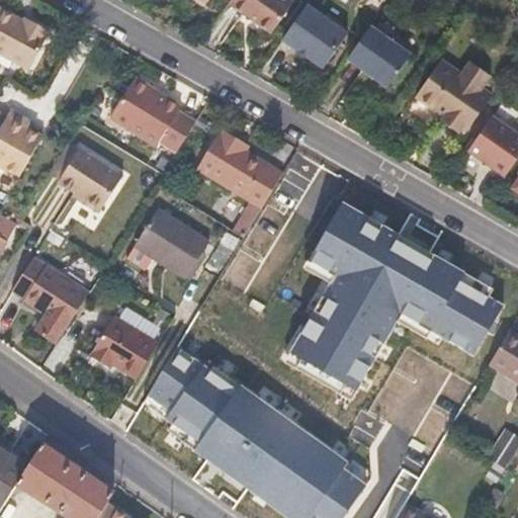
[(185,0),(200,10),(206,0),(185,0)]
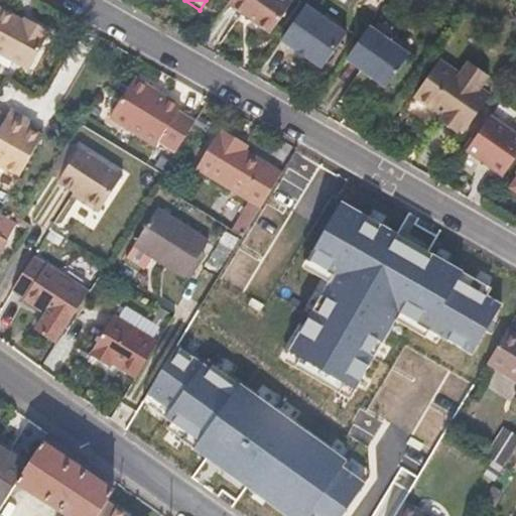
[(269,35),(290,3),(286,0),(230,0),(226,6),(269,35)]
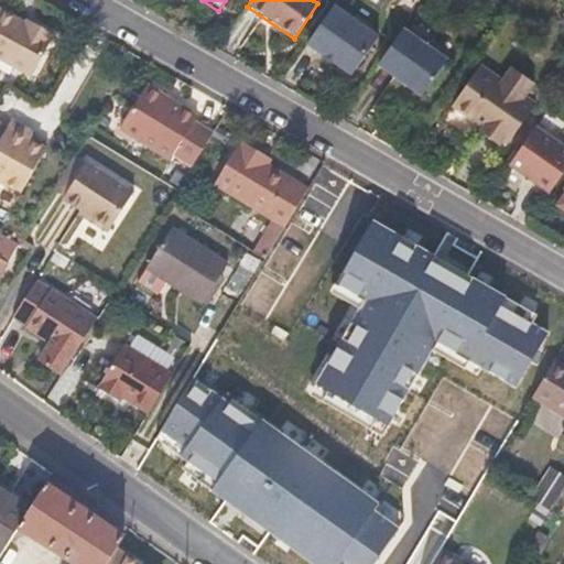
[(350,76),(376,41),(331,9),(304,45),(350,76)]
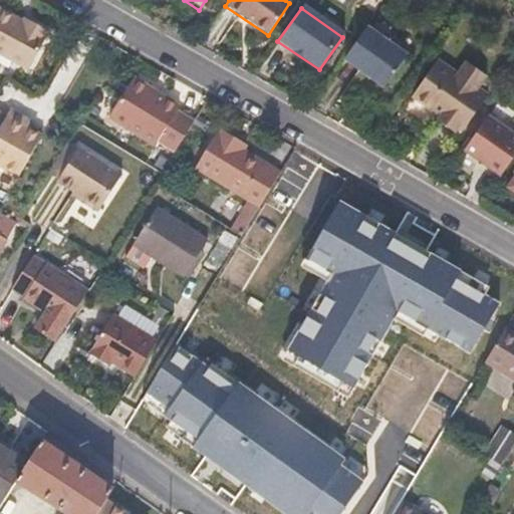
[(0,9),(0,53),(30,70),(52,30),(33,20),(29,24),(0,9)]
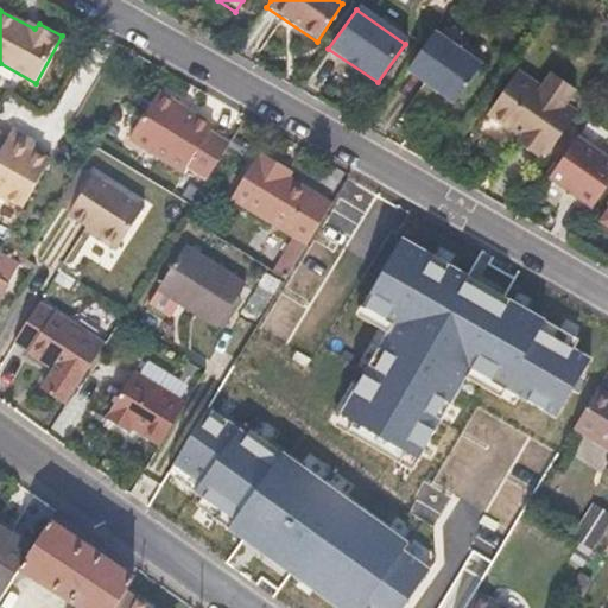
[(454,103),(480,67),(432,32),(405,70),(454,103)]
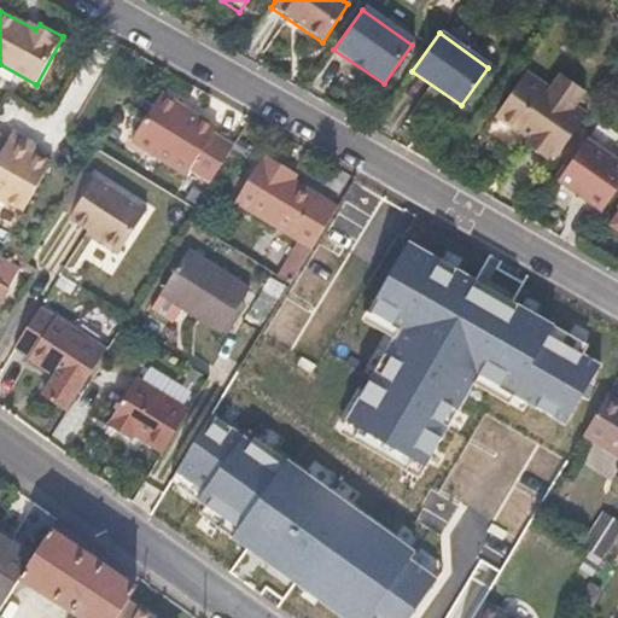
[(555,156),(587,114),(575,104),(584,89),(561,74),(551,88),(526,71),(500,109),(502,110),(501,116),(516,128),(522,124),(534,133),(526,141),(546,157),(549,152),(555,156)]
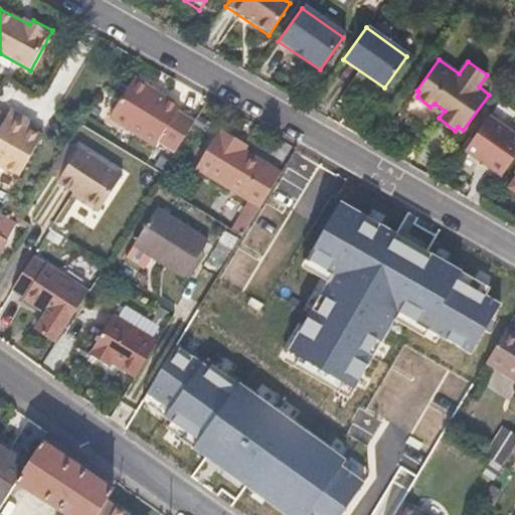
[(175,151),(193,120),(189,118),(175,110),(180,102),(159,90),(156,96),(148,91),(151,86),(133,75),(109,117),(156,144),(159,141),(175,151)]
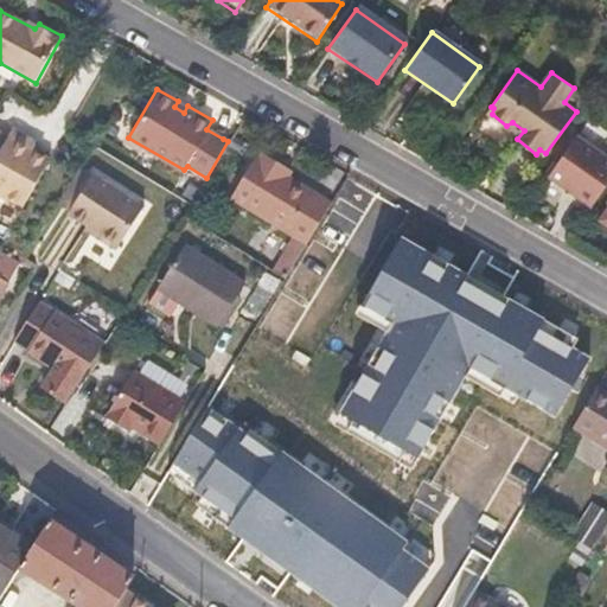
[(38,140),(16,128),(11,136),(0,131),(0,189),(29,203),(53,158),(33,148),(38,140)]
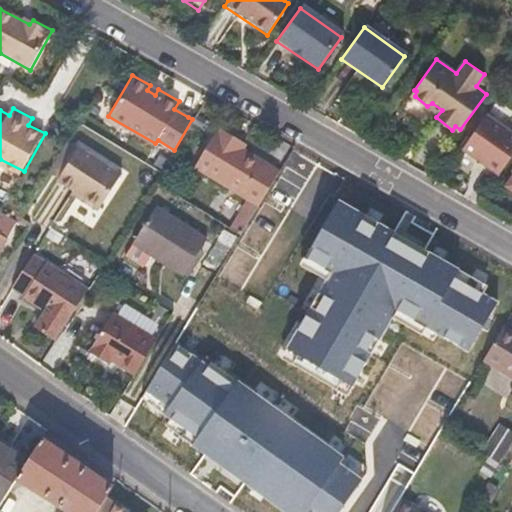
[(511,156),(511,131),(486,113),(462,148),(500,174),(511,156)]
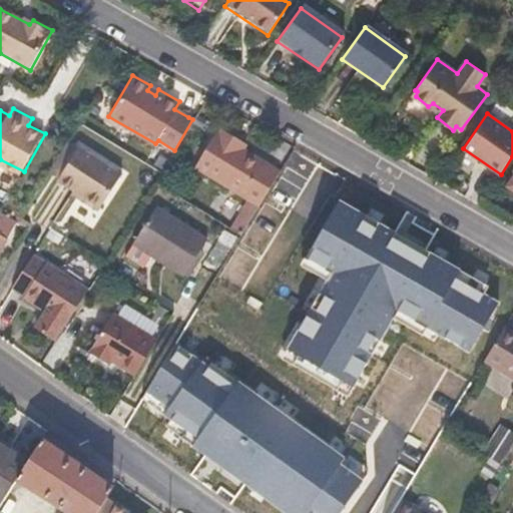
[(207,174),(247,199),(228,225),(243,233),(280,174),(247,153),(250,147),(239,140),(226,131),(222,137),(217,134),(197,168),(207,174)]
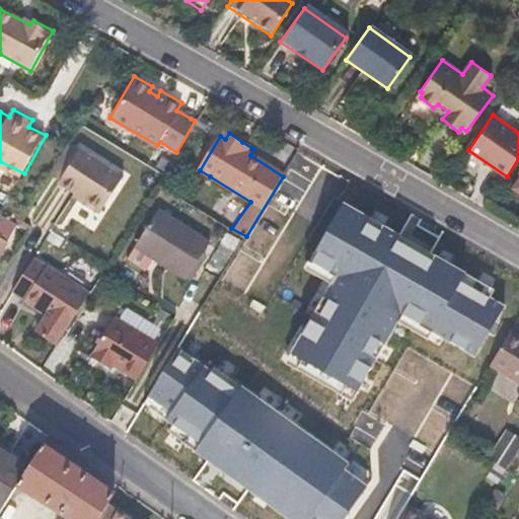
[(99,214),(124,174),(82,149),(80,147),(79,149),(69,143),(51,173),(60,179),(59,181),(61,183),(83,198),(81,202),(99,214)]
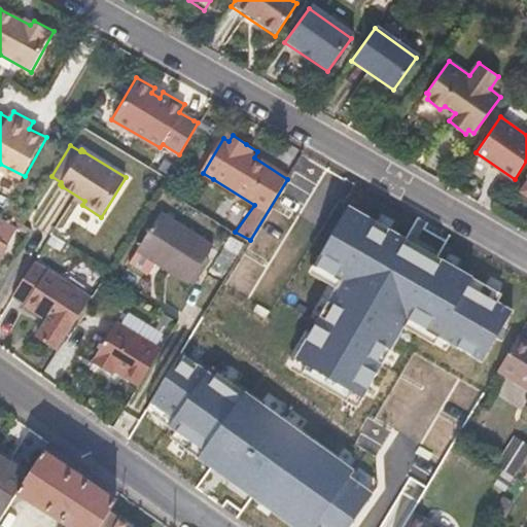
[(43,220),(62,231),(78,201),(60,190),(43,220)]
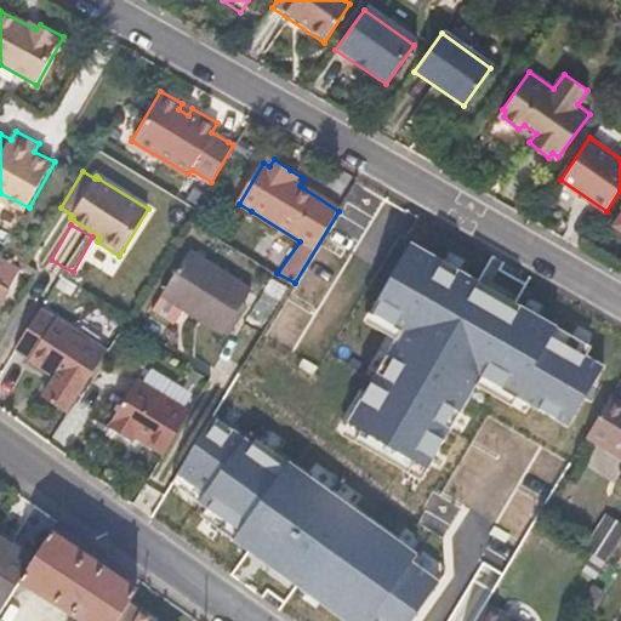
[(594,347),(409,239),(363,319),(396,339),(342,428),(423,476),(483,376),(569,426),(604,366),(588,357),(594,347)]
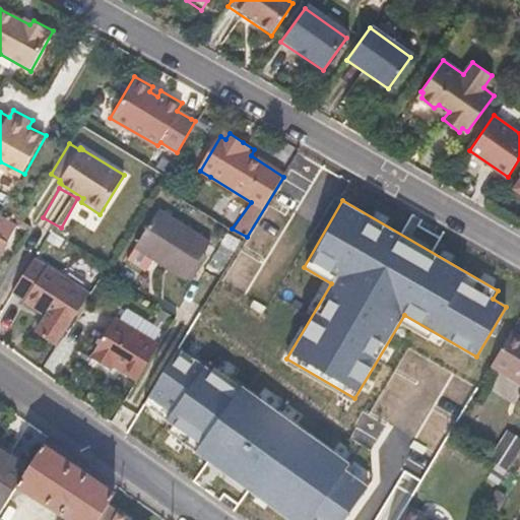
[(158,262),(182,224),(160,212),(137,249),(158,262)]
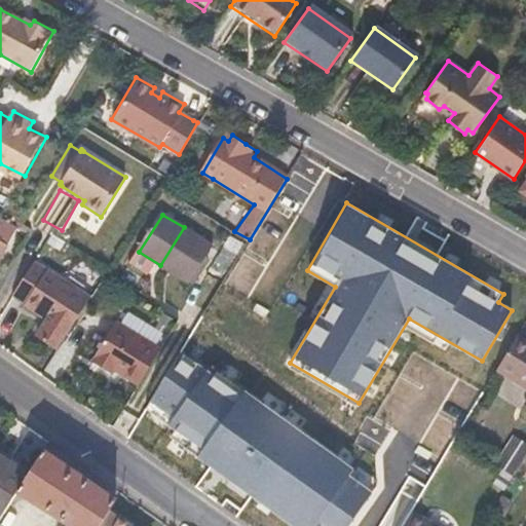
[(0,255),(0,254),(16,227),(0,218),(0,260),(3,256),(0,255)]
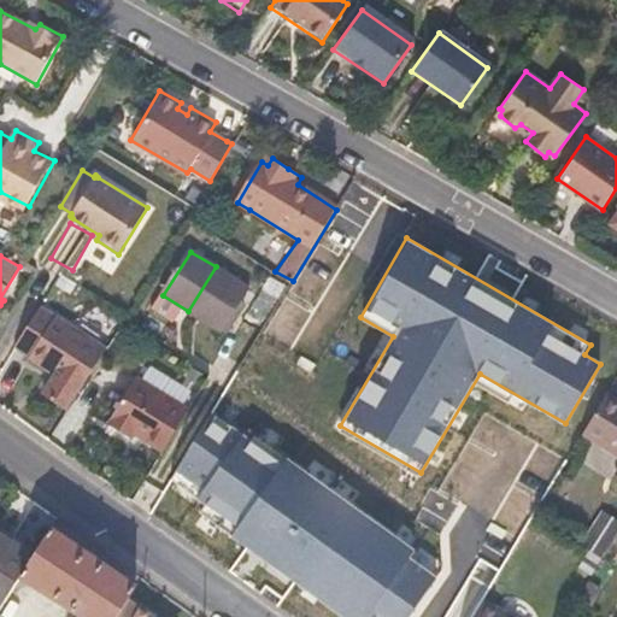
[(227,335),(253,289),(216,266),(188,311),(227,335)]
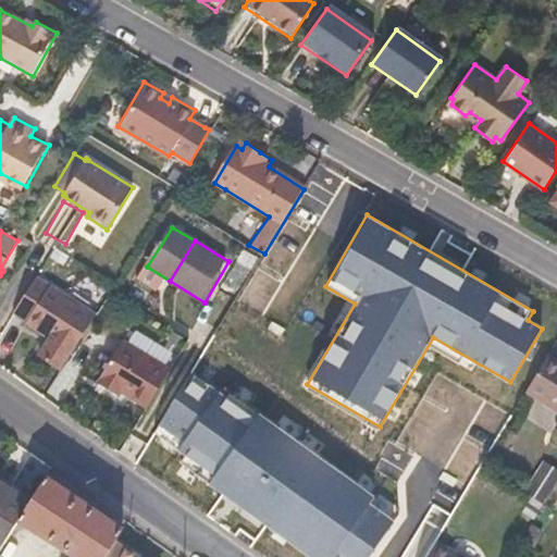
[(60,371),(94,314),(34,279),(12,313),(26,322),(25,324),(48,338),(37,357),(60,371)]
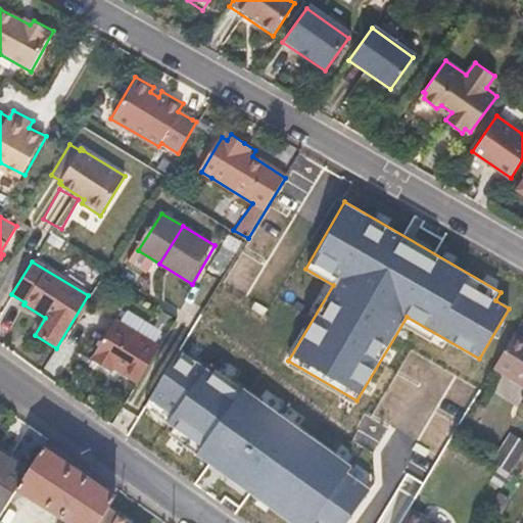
[(137,383),(159,347),(124,325),(115,319),(90,360),(109,372),(112,367),(137,383)]
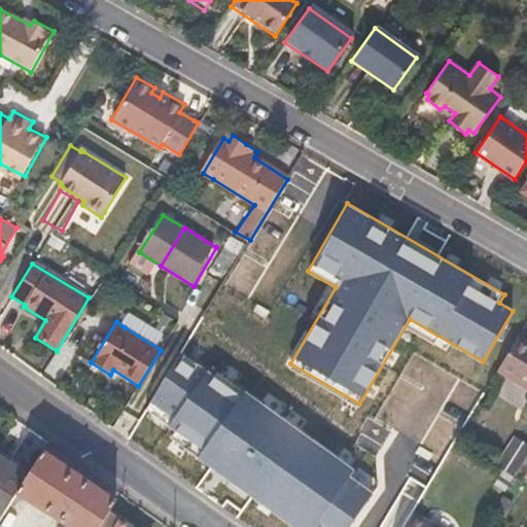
[(526,386),(526,339),(520,335),(498,369),(526,386)]
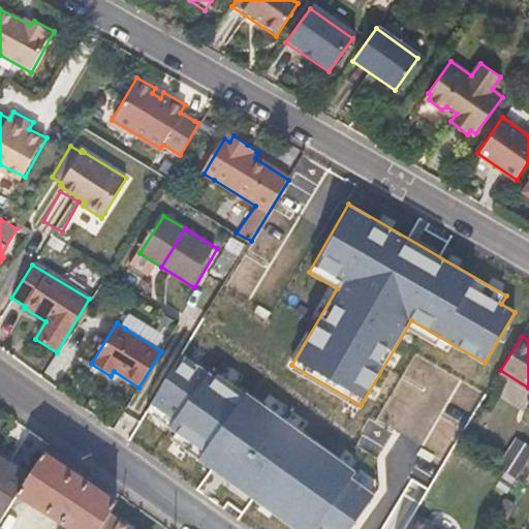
[(183,356),(149,412),(168,425),(205,448),(197,461),(292,528),(350,528),(376,494),(349,478),(355,472),(248,395),(211,370),(183,356)]
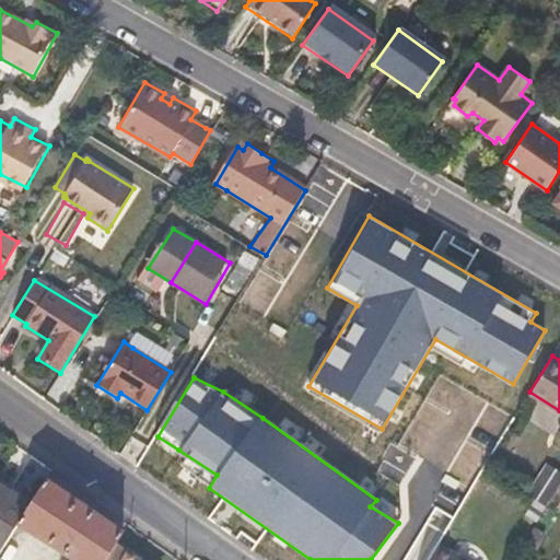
[(546,502),(559,482),(559,471),(549,464),(531,490),(546,502)]
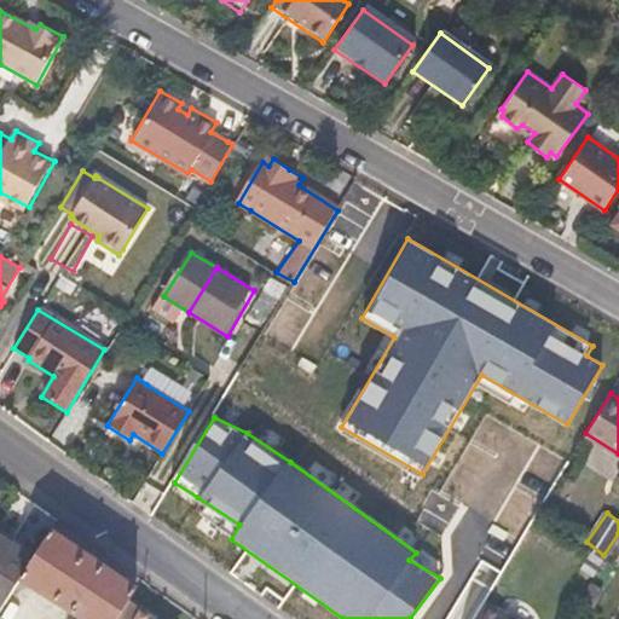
[(117,618),(127,606),(136,591),(51,532),(34,559),(22,578),(84,618),(117,618)]
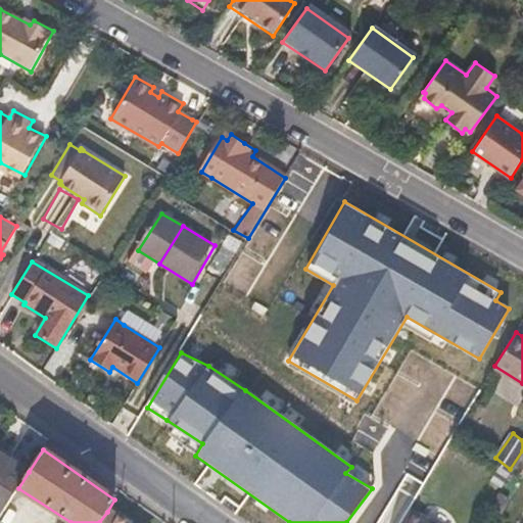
[(18,488),(29,472),(0,454),(0,515),(1,516),(18,488)]
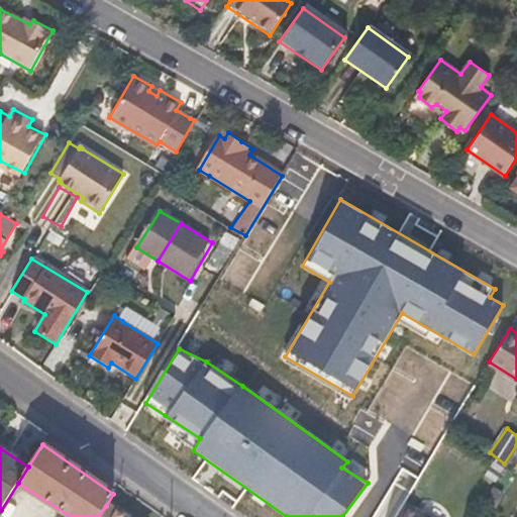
[(494,485),(506,466),(494,458),(483,478),(494,485)]
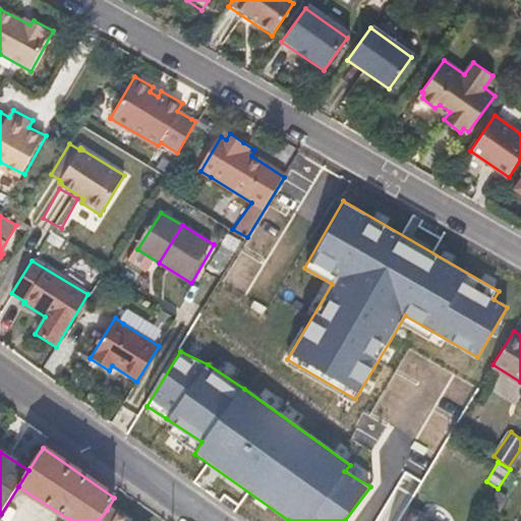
[(435,520),(409,505),(399,520),(435,520)]
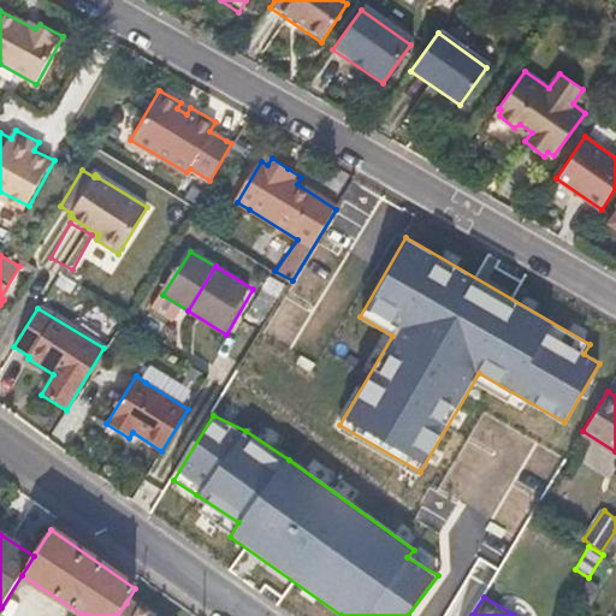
[(148,615),(126,603),(117,615),(148,615)]
